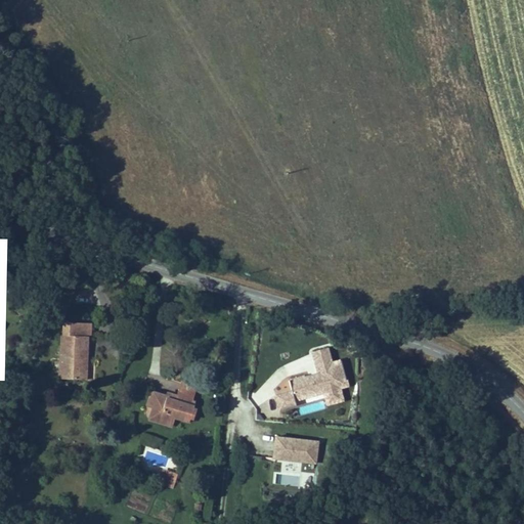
[(76,324),(63,323),(61,380),(84,380),(85,337),(75,337),(76,324)]
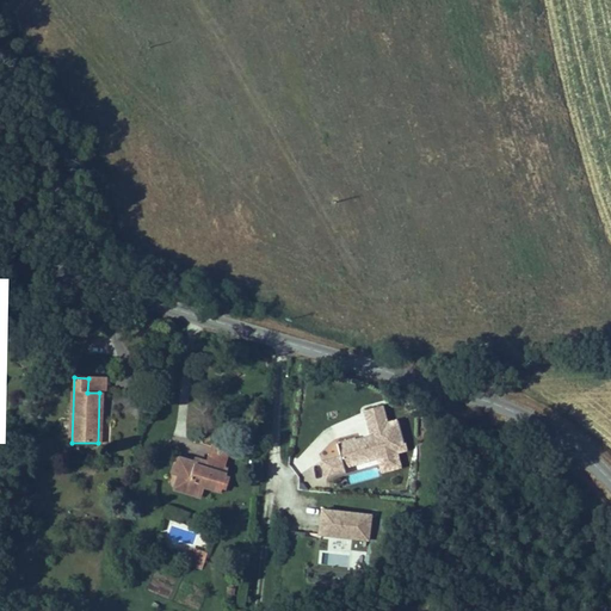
[(104,378),(88,378),(87,393),(99,393),(103,393),(104,378)]
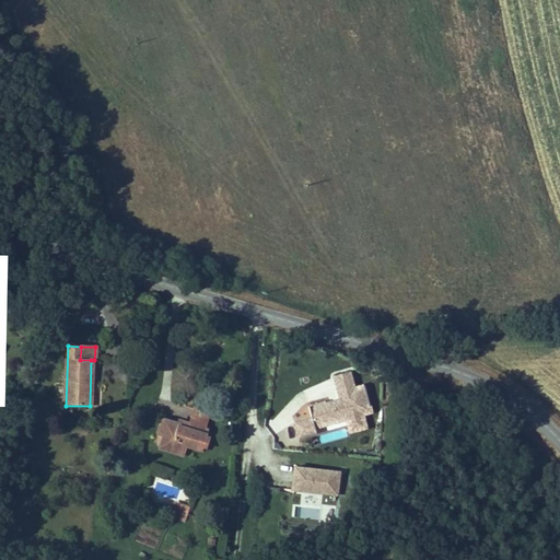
[(350,373),(333,377),(338,399),(308,407),(314,431),(347,422),(350,434),(368,430),(364,417),(374,413),(372,404),(370,405),(364,384),(353,387),(350,373)]
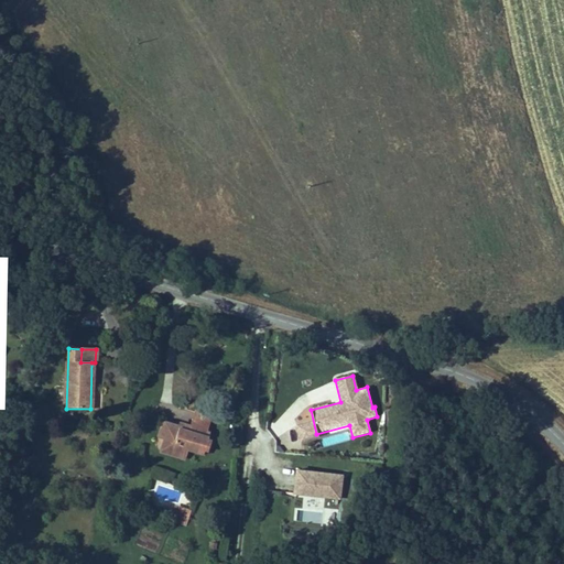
[(190,452),(205,455),(214,419),(193,413),(190,425),(180,423),(179,427),(162,423),(161,431),(166,432),(165,438),(170,445),(179,448),(176,454),(188,457),(190,452)]
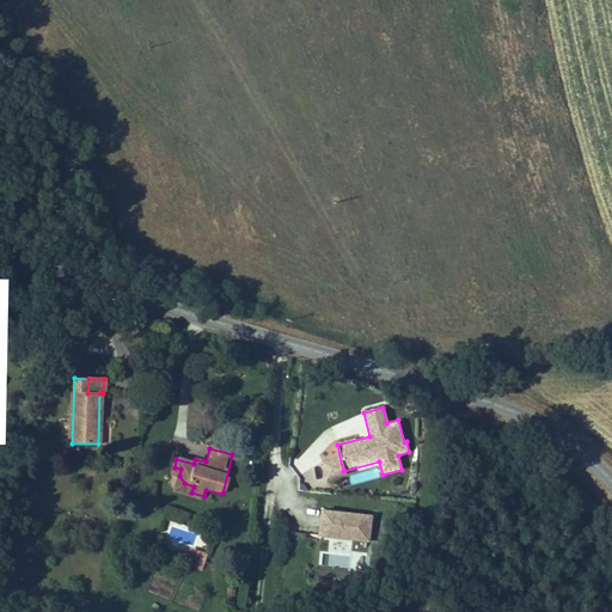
[(343,471),(340,456),(320,461),(326,478),(344,473),(343,471)]
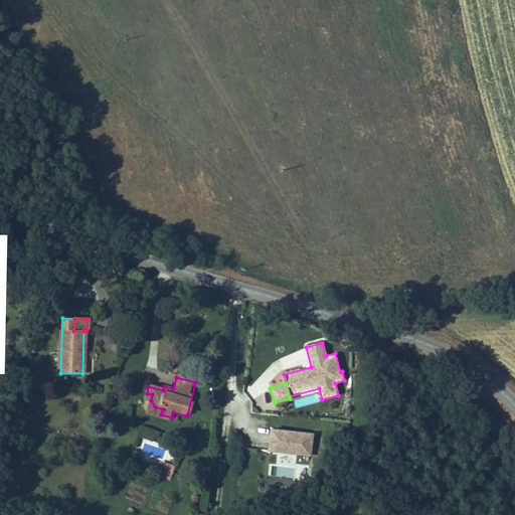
[(171,421),(172,417),(161,414),(163,409),(155,406),(151,400),(146,415),(171,421)]
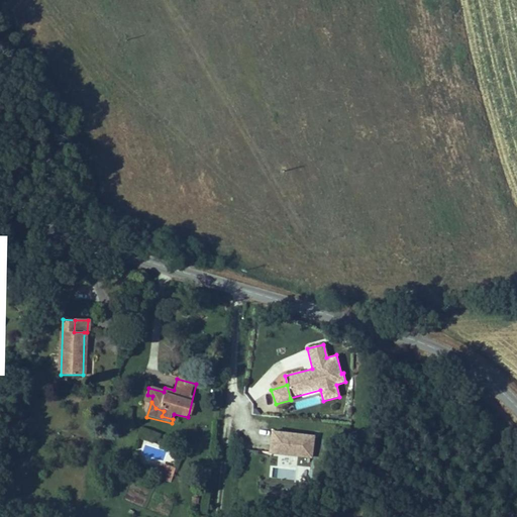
[(271,431),(269,454),(313,458),(315,435),(271,431)]
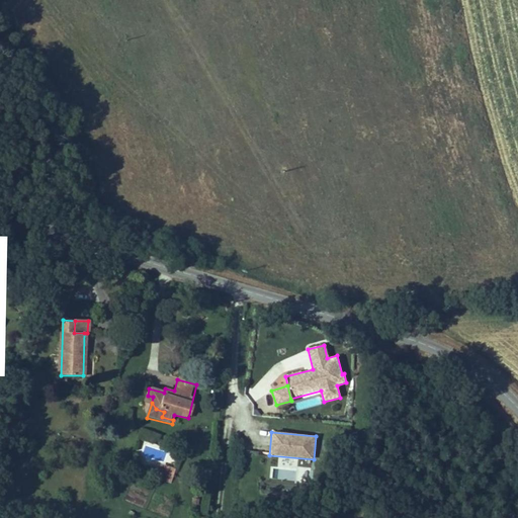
[(162,464),(160,471),(174,475),(175,467),(162,464)]
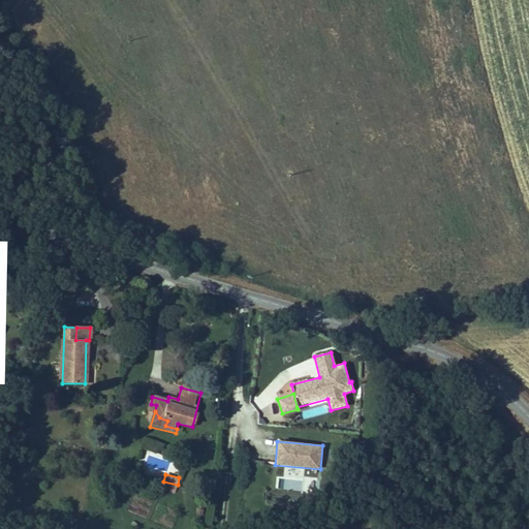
[(178,485),(163,481),(161,490),(175,493),(178,485)]
